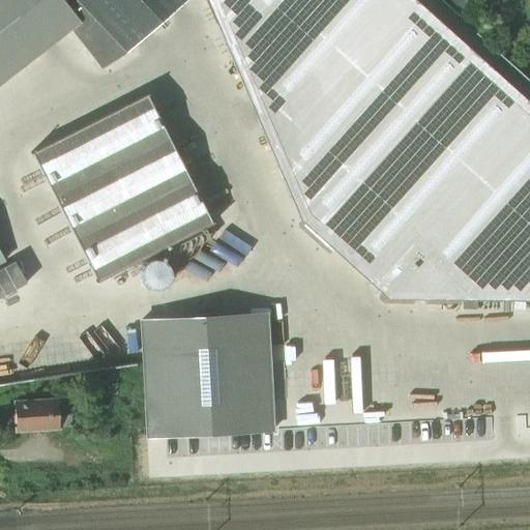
[(0,0),(0,87),(71,32),(99,67),(128,52),(193,0),(0,0)]
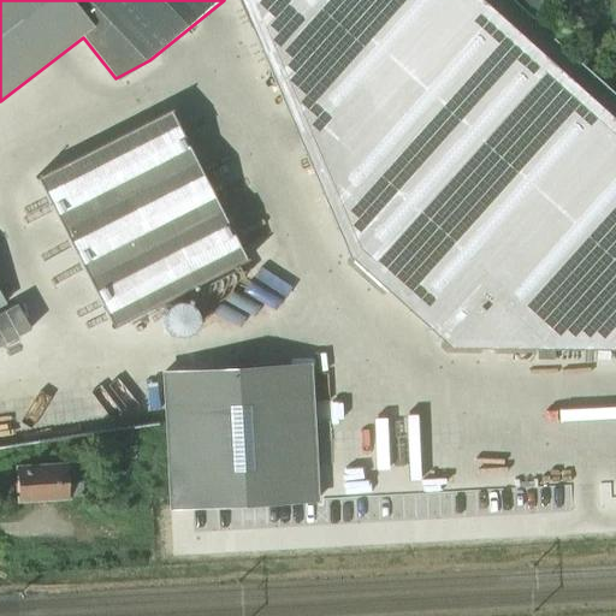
[(615,119),(480,0),(235,0),(342,253),(450,349),(615,351),(615,119)]
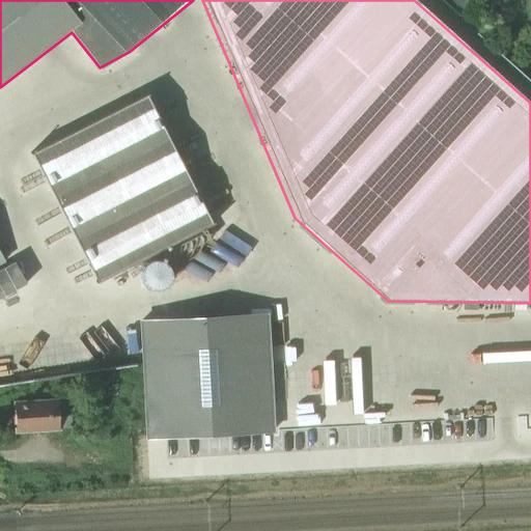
[(146,94),(31,152),(98,282),(213,224),(146,94)]
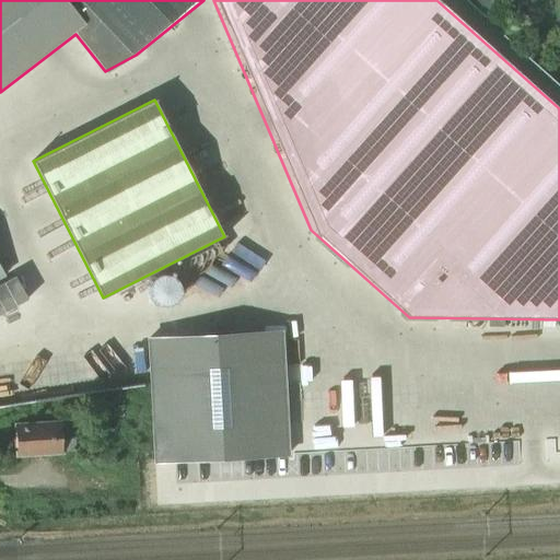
[(154,464),(290,456),(283,331),(148,339),(150,387),(154,464)]
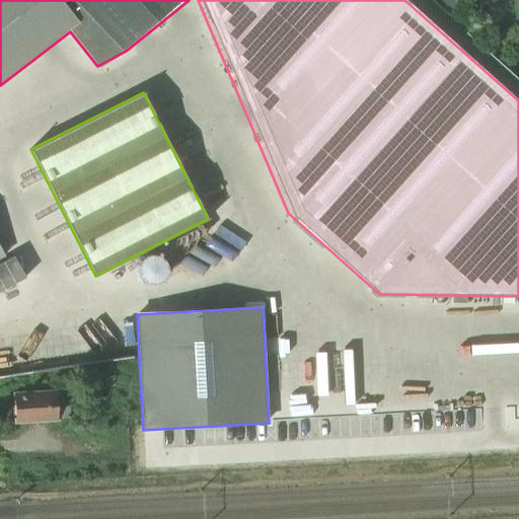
[(55,393),(13,395),(15,426),(57,424),(56,421),(70,421),(69,409),(56,410),(55,393)]
